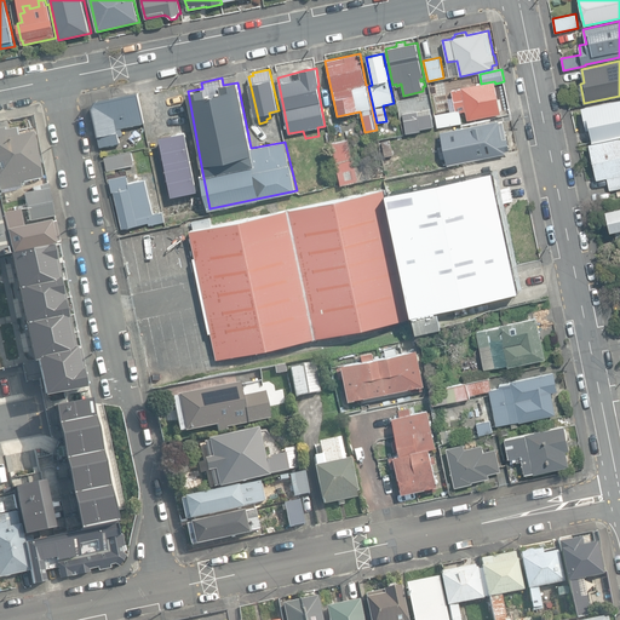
[(468,120),(501,113),(495,84),(494,81),(481,84),(461,87),(461,89),(451,91),(455,112),(435,115),(437,128),(463,122),(460,113),(466,112),(468,120)]
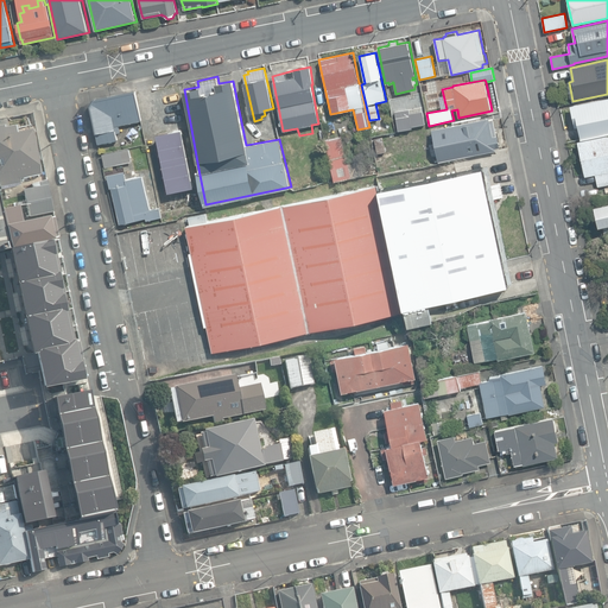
[(97,133),(99,144),(118,140),(116,133),(121,133),(119,125),(141,120),(135,92),(95,100),(92,106),(97,133)]
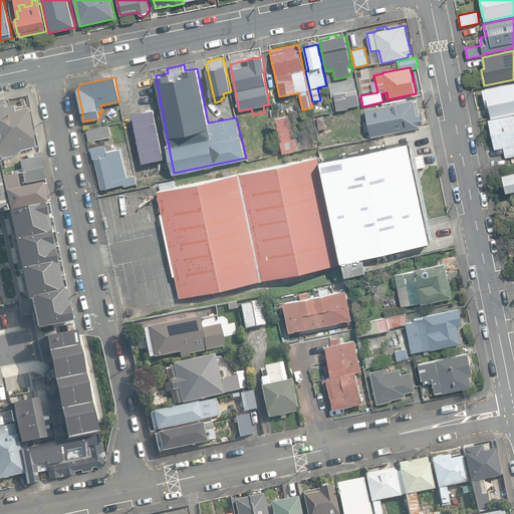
[(490,116),(490,117),(513,111),(513,82),(482,89),(486,106),(488,116),(490,116)]
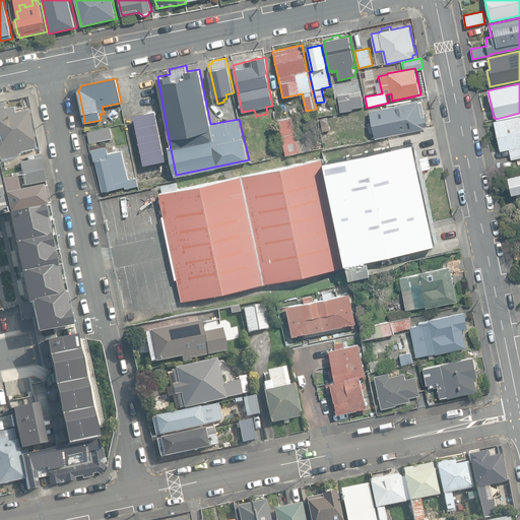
[(338,101),(340,112),(352,110),(352,108),(364,107),(362,91),(350,93),(349,92),(337,94),(338,101)]
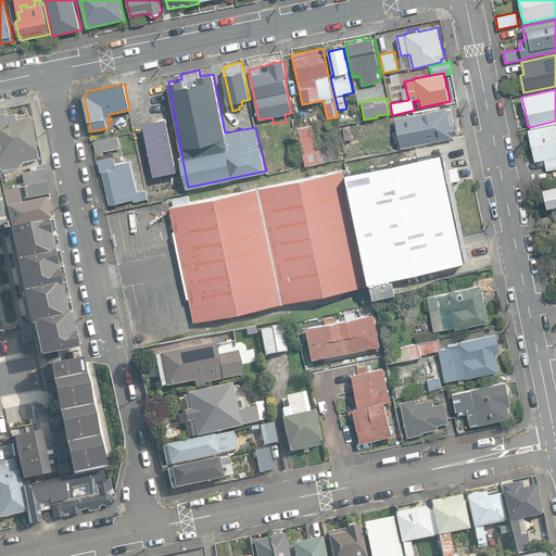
[(447,109),(447,108),(431,111),(430,108),(422,110),(424,112),(395,117),(402,148),(454,138),(454,136),(457,135),(455,124),(454,124),(451,108),(447,109)]
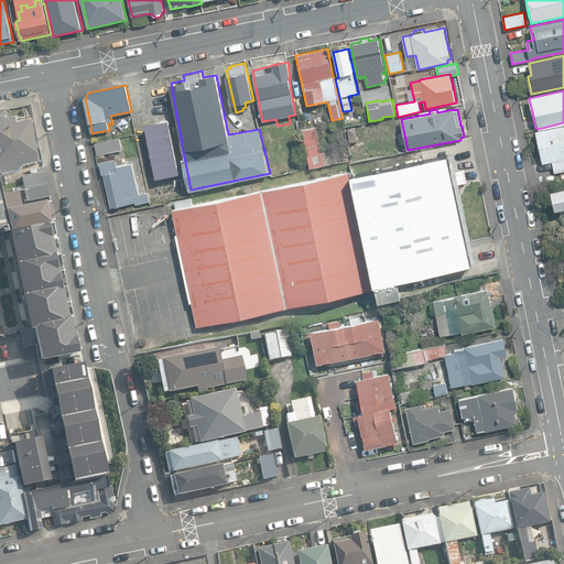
[(3,117),(0,117),(0,173),(17,171),(15,167),(38,163),(36,154),(29,121),(14,123),(13,118),(8,119),(3,119),(3,117)]
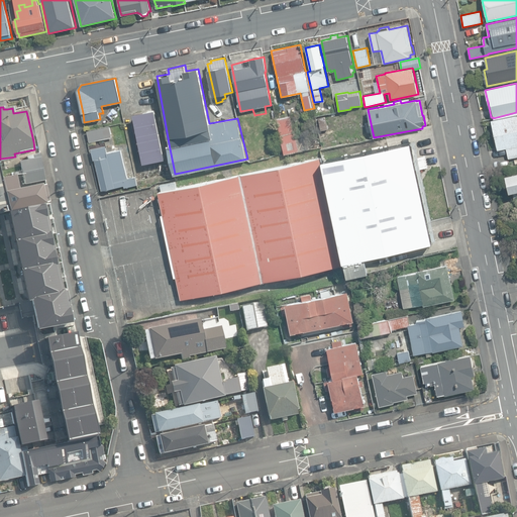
[(133,114),(143,164),(166,160),(156,110),(133,114)]
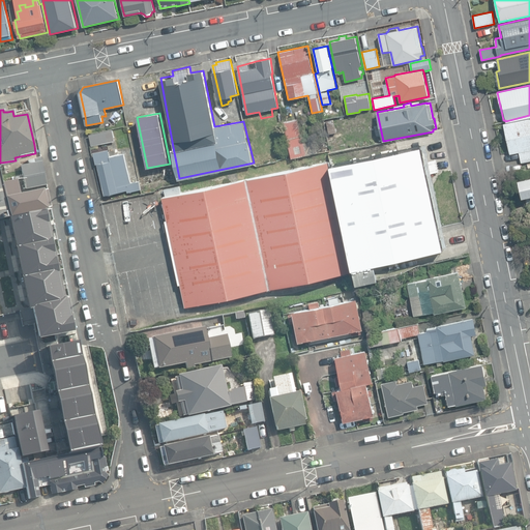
[(243,118),(247,137),(254,136),(251,117),(243,118)]
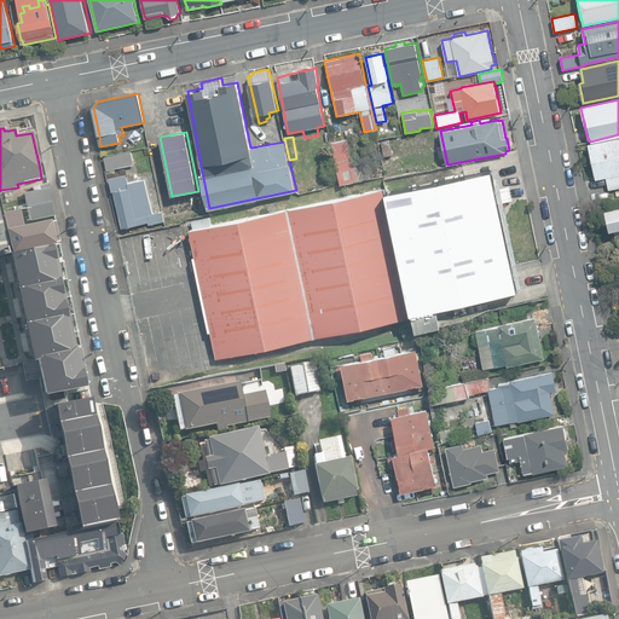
[(606,178),(608,190),(618,186),(618,137),(588,144),(595,180),(606,178)]
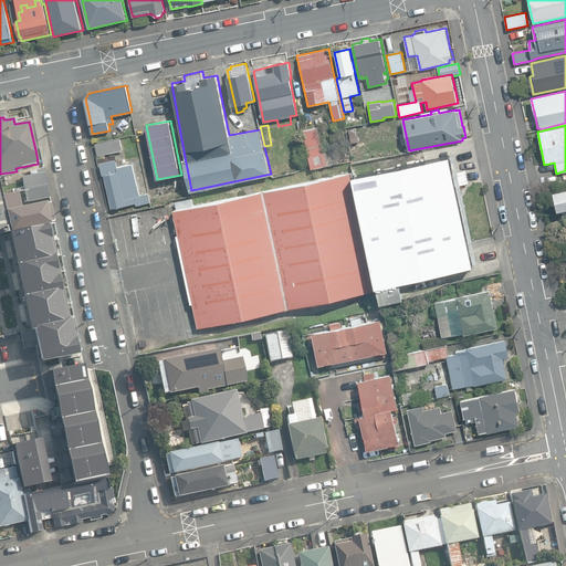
[(304,130),(312,168),(327,165),(327,166),(338,164),(335,146),(324,148),(323,145),(322,145),(318,127),(316,127),(316,126),(305,128),(305,130),(304,130)]
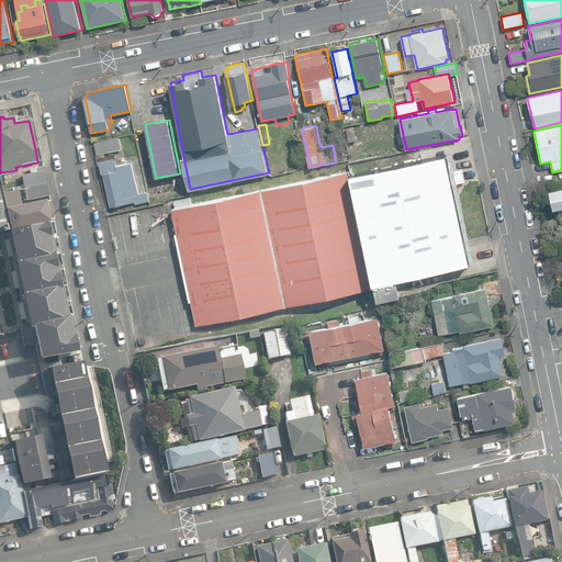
[(346,128),(349,142),(357,141),(353,126),(346,128)]
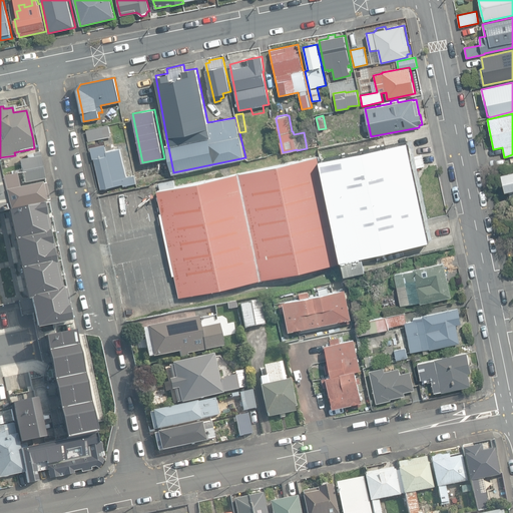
[(86,129),(89,141),(111,136),(108,125),(86,129)]
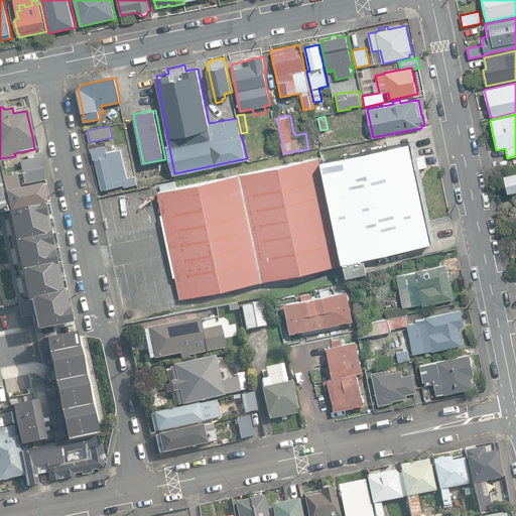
[(323,160),(344,261),(344,260),(348,276),(368,271),(365,256),(431,242),(410,142),(323,160)]
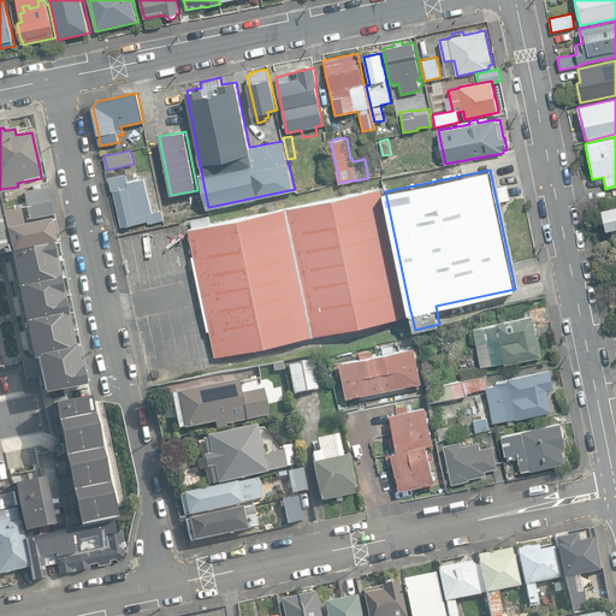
[(113,190),(122,226),(148,220),(149,224),(164,220),(161,209),(153,212),(144,178),(129,182),(128,173),(108,177),(112,191),(113,190)]
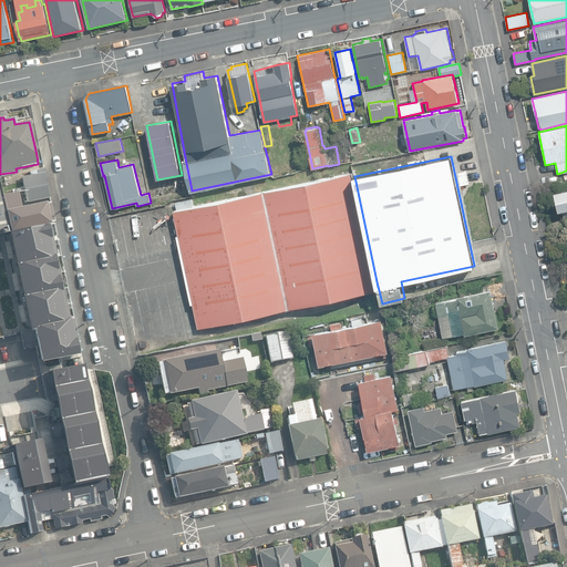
[(44,173),(21,178),(24,191),(48,185),(44,173)]
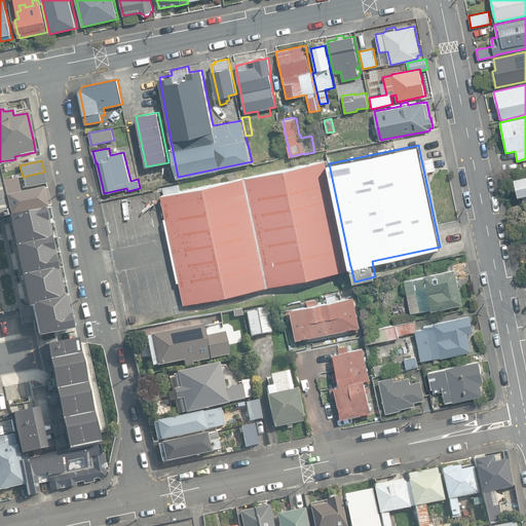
[(246,178),(268,286),(348,269),(326,160),(246,178)]
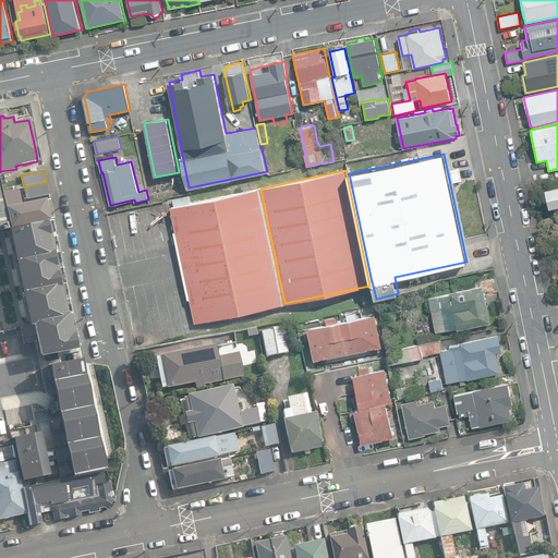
[(0,230),(9,228),(0,183),(0,230)]
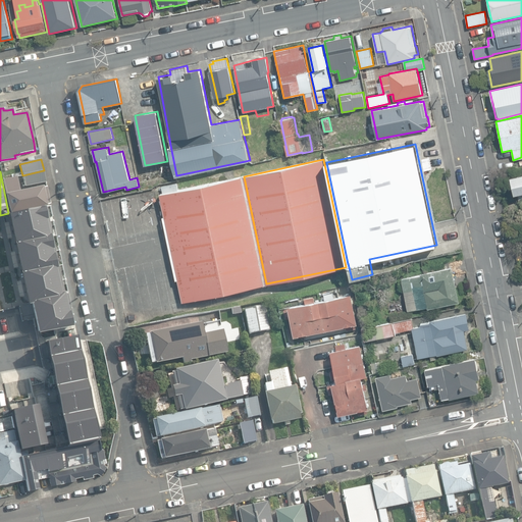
[(22,175),(25,187),(46,183),(44,171),(22,175)]
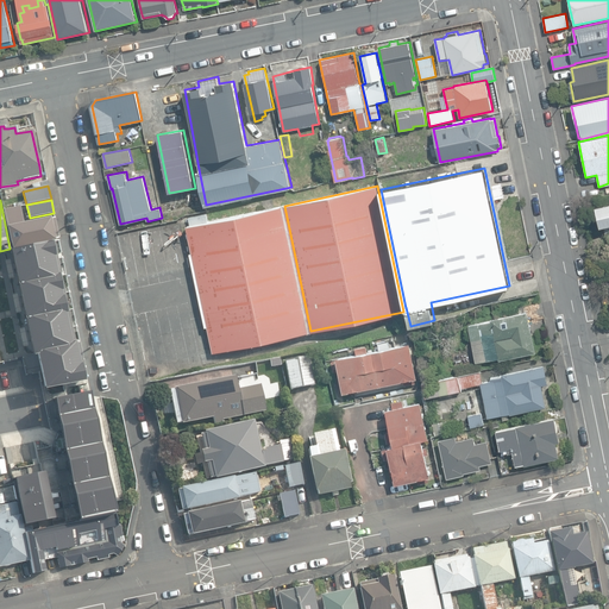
[(608,202),(595,206),(600,226),(608,224),(608,202)]
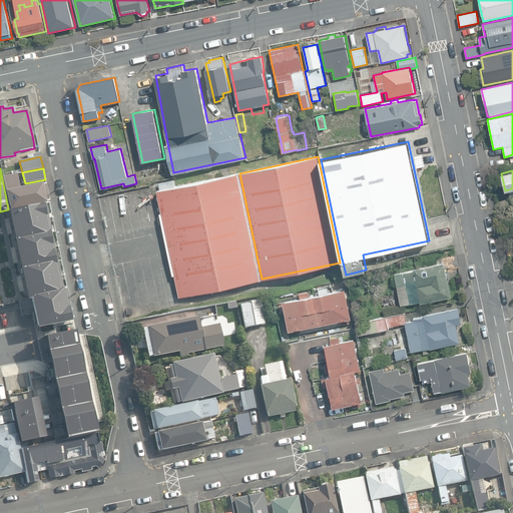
[(16,173),(3,176),(6,188),(18,185),(16,173)]
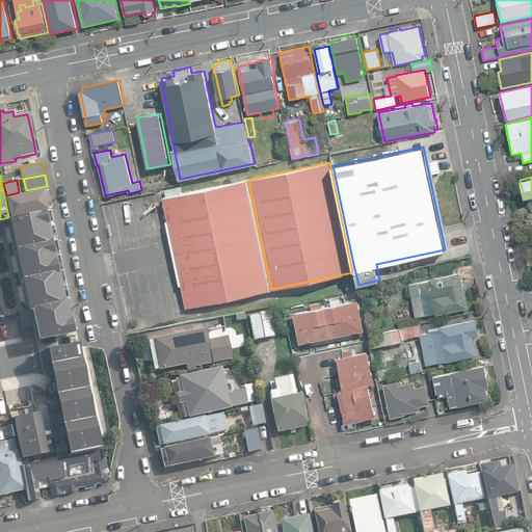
[(182,285),(186,307),(271,289),(248,180),(182,193),(181,187),(163,190),(169,220),(166,220),(180,285),(182,285)]
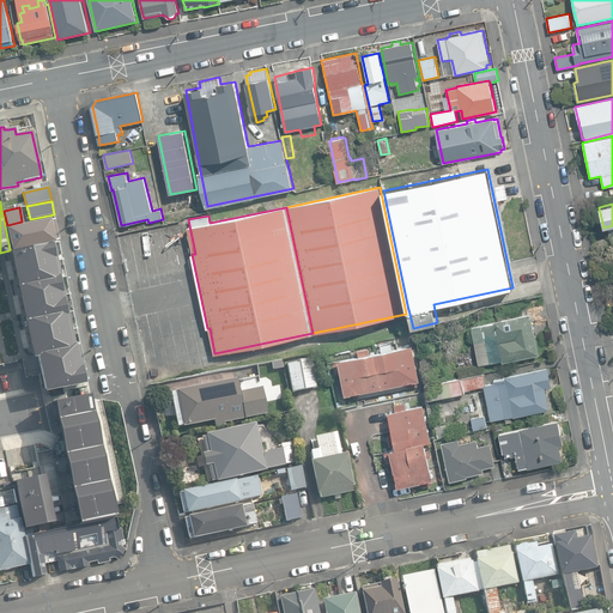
[(7,228),(11,250),(55,242),(55,240),(59,240),(54,219),(52,219),(50,218),(23,224),(7,228)]
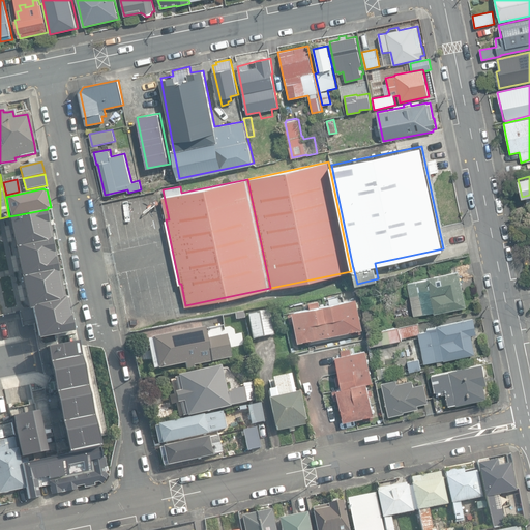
[(79,344),(51,215),(13,224),(41,352),(79,344)]
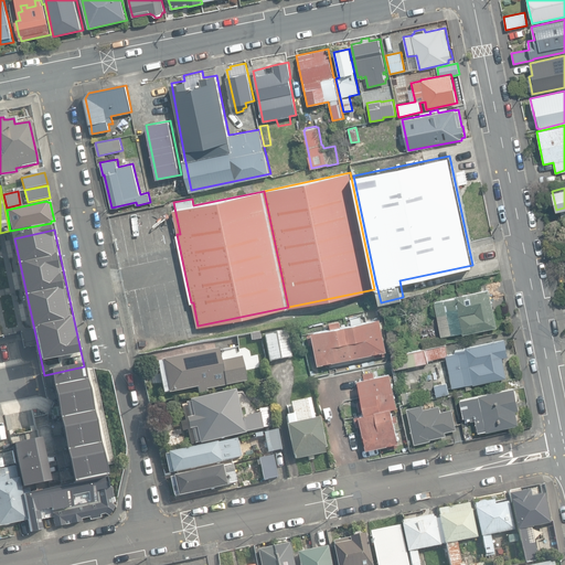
[(487,285),(487,288),(455,295),(456,297),(434,301),(441,337),(462,332),(464,333),(497,327),(491,295),(504,292),(502,283),(487,285)]
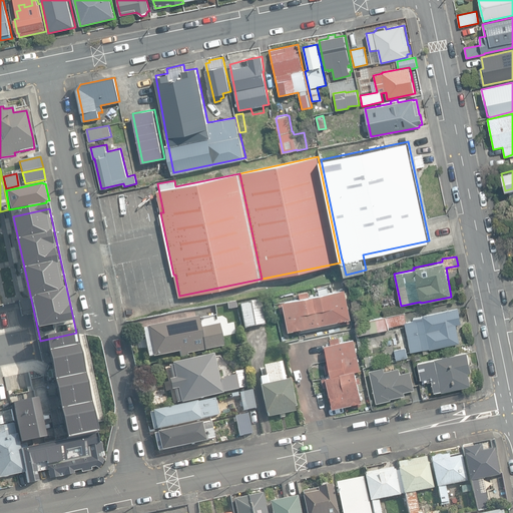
[(320,293),(314,295),(320,325),(340,321),(341,325),(351,323),(350,319),(351,318),(346,289),(329,292),(328,288),(319,289),(320,293)]
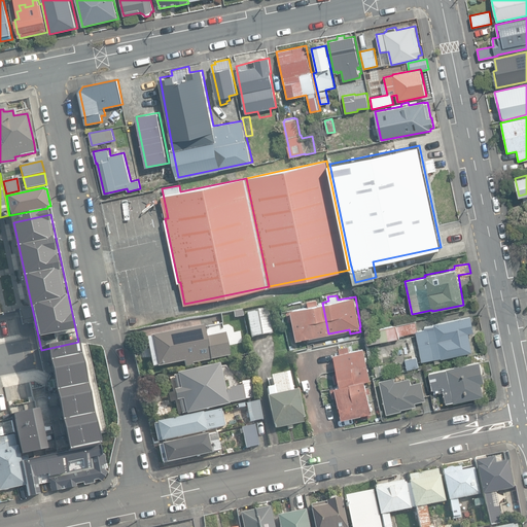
[(309,306),(291,309),(296,340),(328,334),(322,303),(318,303),(317,299),(308,301),(309,306)]
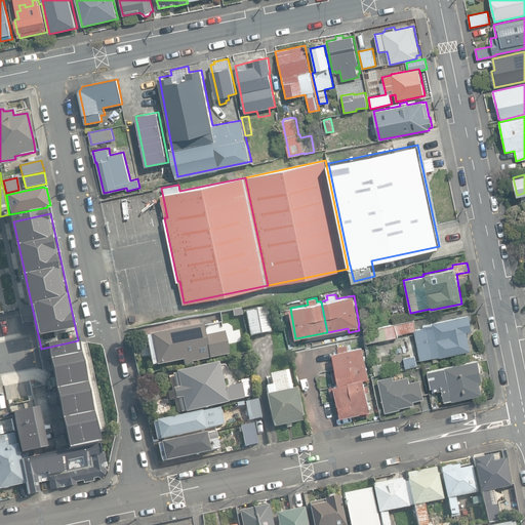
[(245,312),(250,336),(271,333),(267,308),(245,312)]
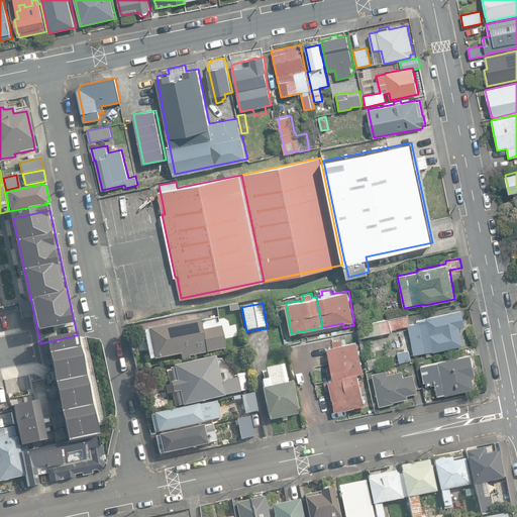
[(387,311),(389,318),(401,316),(400,309),(387,311)]
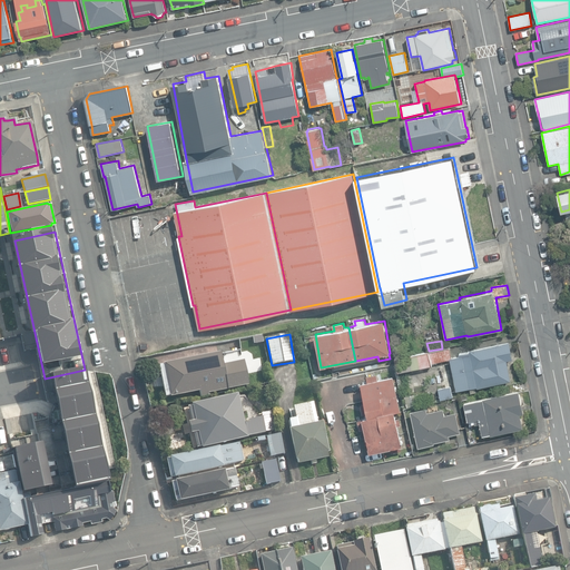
[(470,389),(471,393),(477,392),(475,386),(478,386),(478,387),(511,380),(508,360),(513,359),(509,341),(471,350),(471,351),(460,353),(460,355),(452,357),(452,360),(458,391),(470,389)]
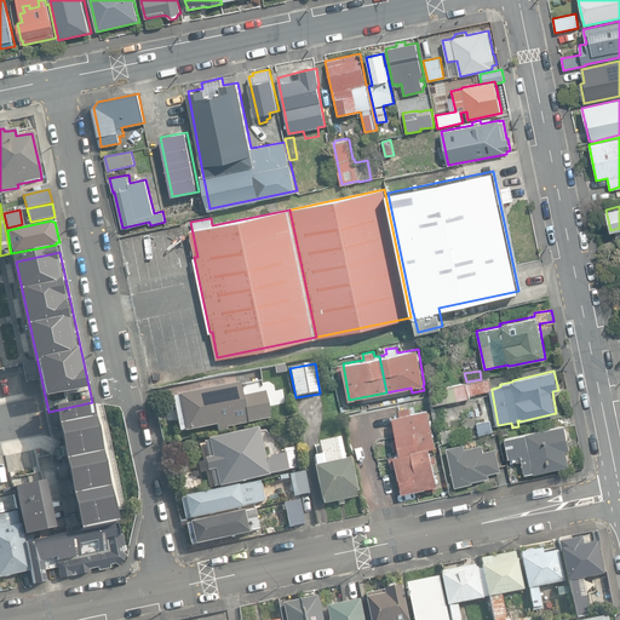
[(489,378),(430,389),(434,405),(470,397),(470,395),(492,390),(489,378)]
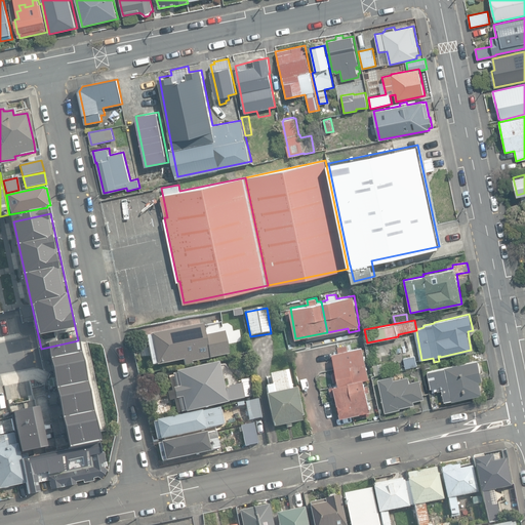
[(192,363),(230,355),(225,331),(205,335),(203,325),(147,336),(153,365),(158,364),(158,366),(185,361),(186,366),(193,365),(192,363)]
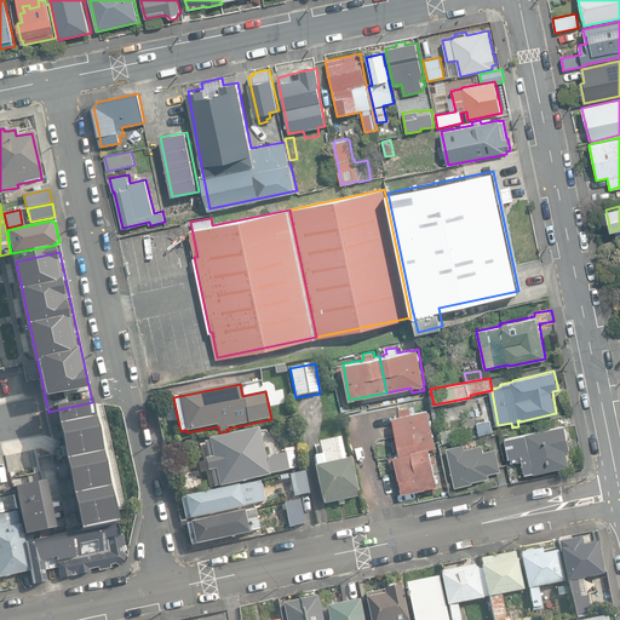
[(436,446),(429,408),(394,415),(401,453),(430,448),(430,447),(436,446)]
